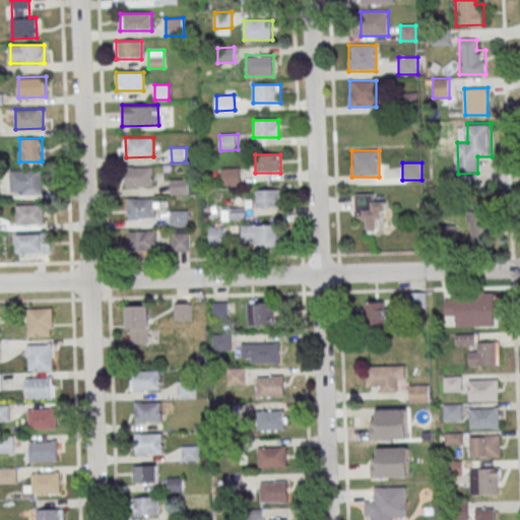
[(127,167),(154,166),(154,186),(127,187),(127,167)]
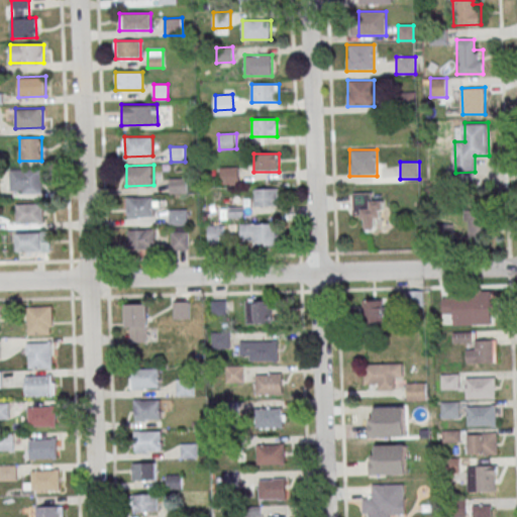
[(221,168),(238,167),(239,182),(221,183),(221,168)]
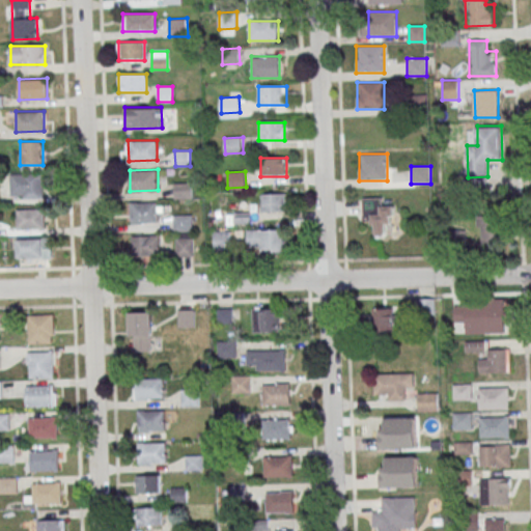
[(10,174),(43,173),(44,194),(11,195),(10,174)]
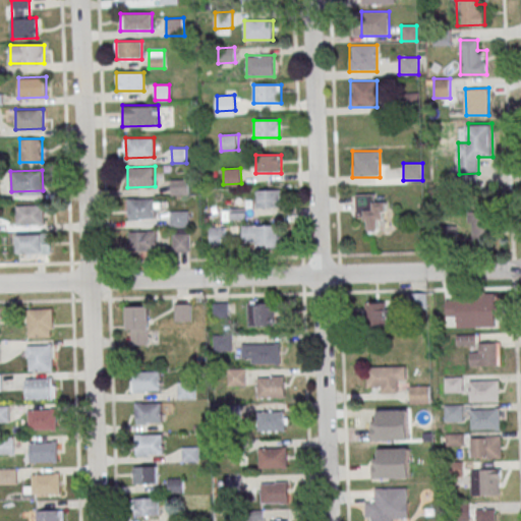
[(171,179),(189,179),(189,194),(172,194),(171,179)]
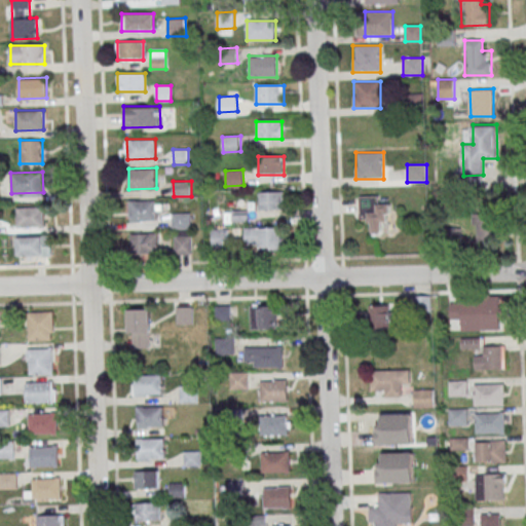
[(259,211),(284,211),(284,192),(259,192),(259,211)]
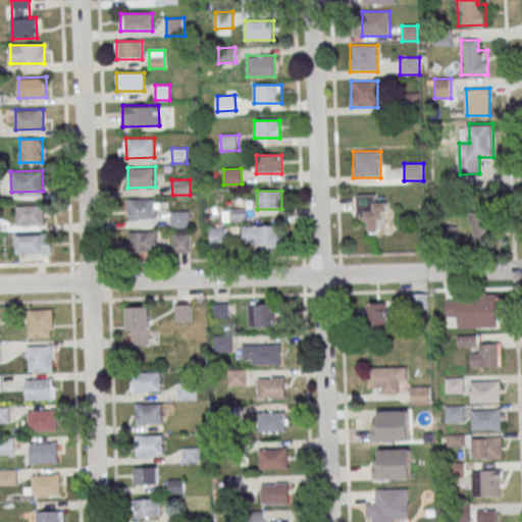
[(357,195),(357,218),(368,218),(368,232),(380,232),(380,221),(388,221),(388,202),(377,202),(377,195),(357,195)]
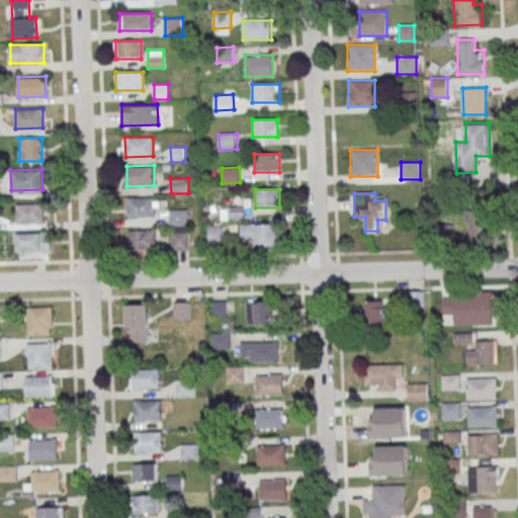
[(126,197),(154,196),(155,217),(127,217),(126,197)]
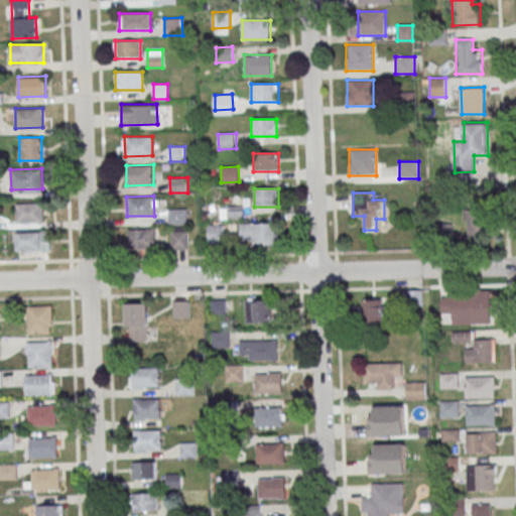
[(16,203),(43,202),(44,222),(17,223),(16,203)]
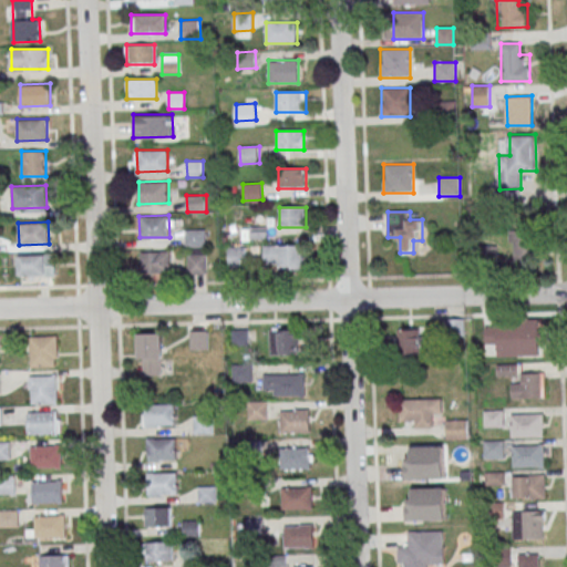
[(186,229),(205,228),(206,246),(186,246),(186,229)]
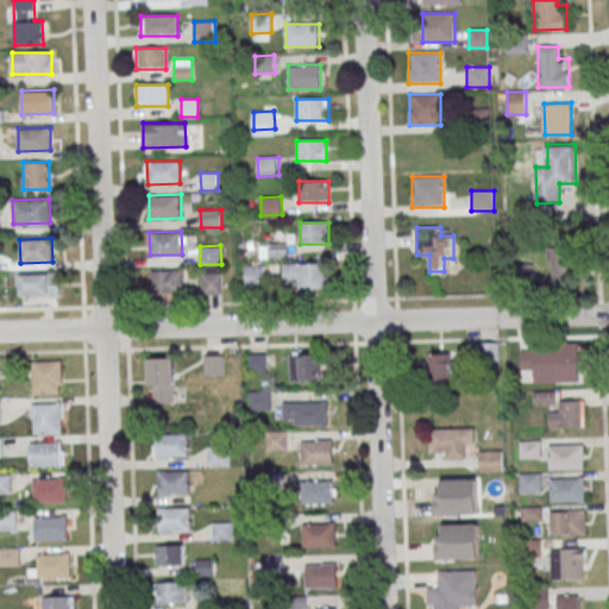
[(573,286),(573,248),(547,248),(547,286),(573,286)]
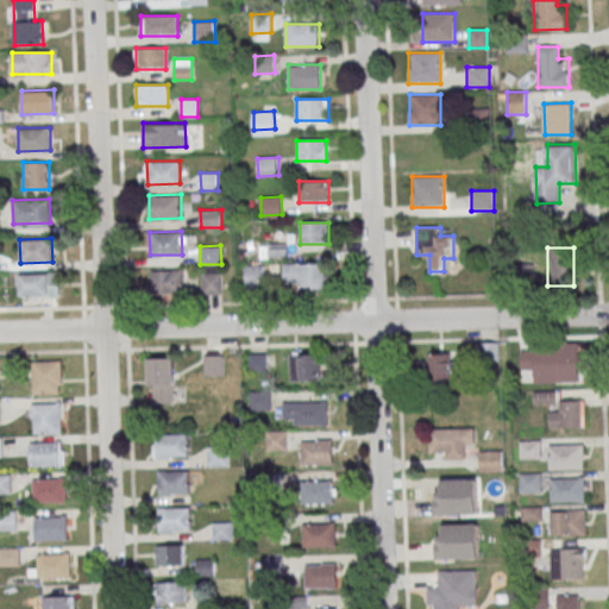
[(283,263),(283,287),(326,287),(326,263),(283,263)]
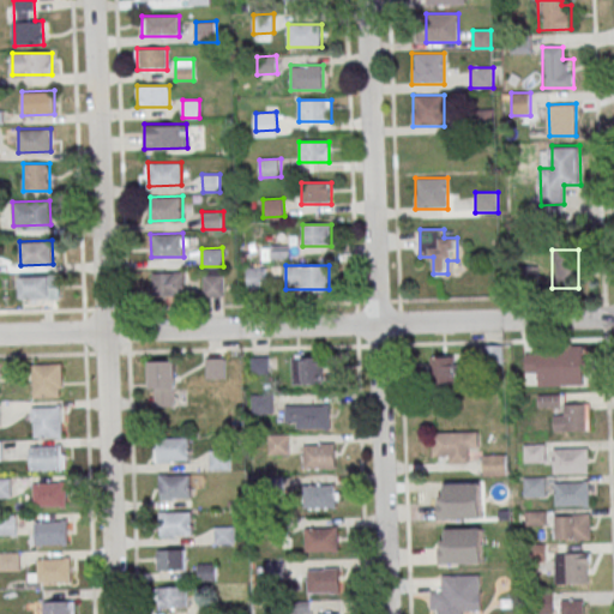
[(266,266),(246,266),(246,289),(266,289),(266,266)]
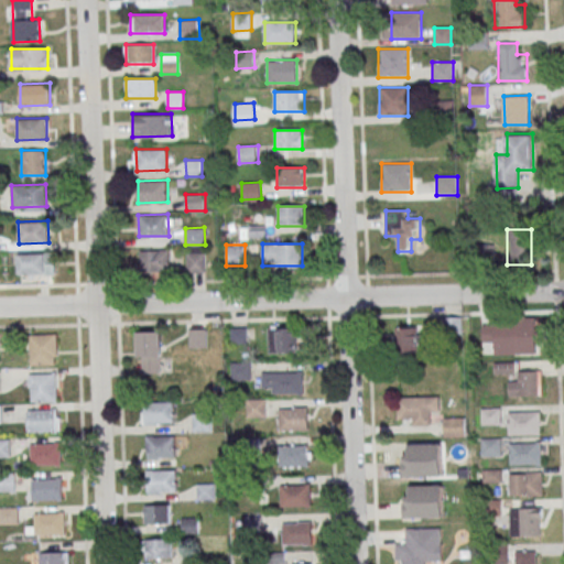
[(140,250),(170,249),(171,271),(141,271),(140,250)]
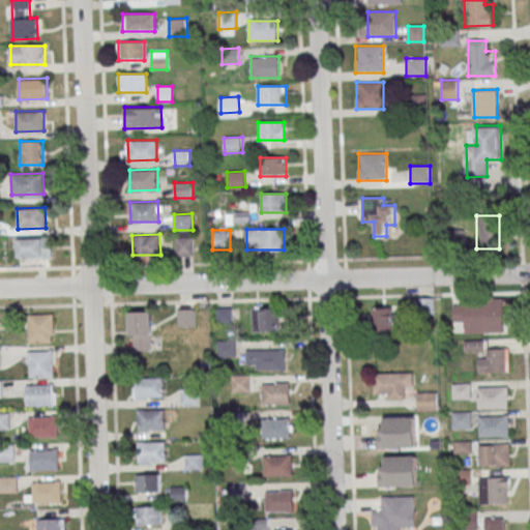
[(18,237),(52,236),(53,257),(18,258),(18,237)]
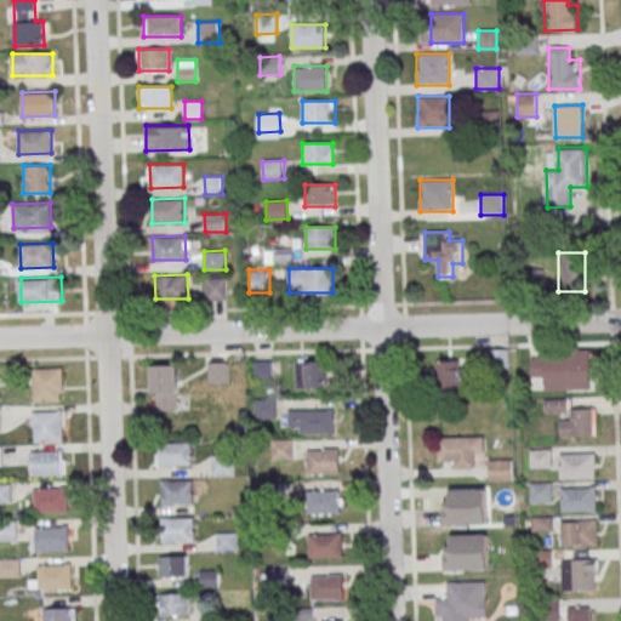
[(206,278),(227,277),(228,296),(206,296),(206,278)]
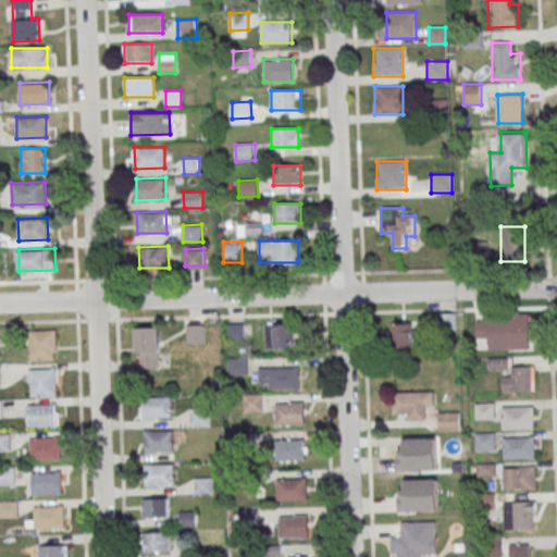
[(435,321),(391,323),(392,351),(415,351),(415,339),(456,337),(456,313),(434,314),(435,321)]
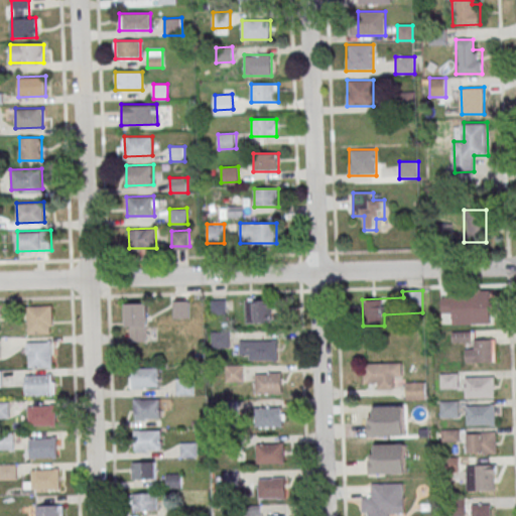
[(453,325),(492,324),(492,292),(441,292),(441,313),(453,313),(453,325)]
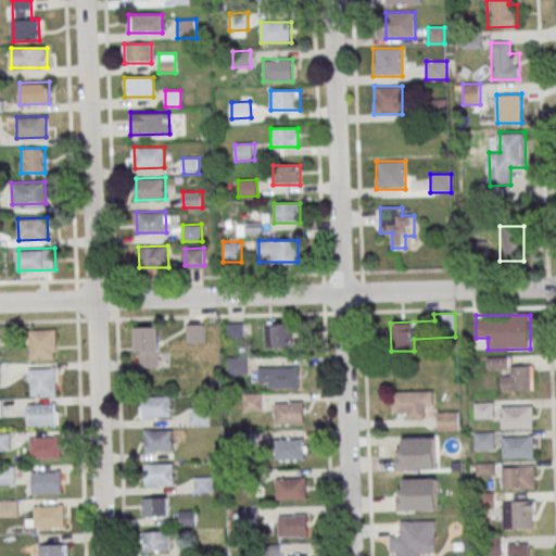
[(294,324),(265,324),(265,349),(294,349),(294,324)]
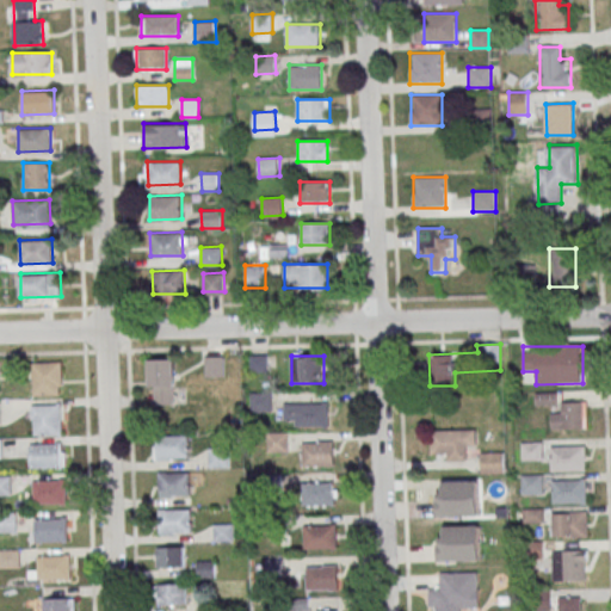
[(222,376),(222,358),(205,358),(205,376),(222,376)]
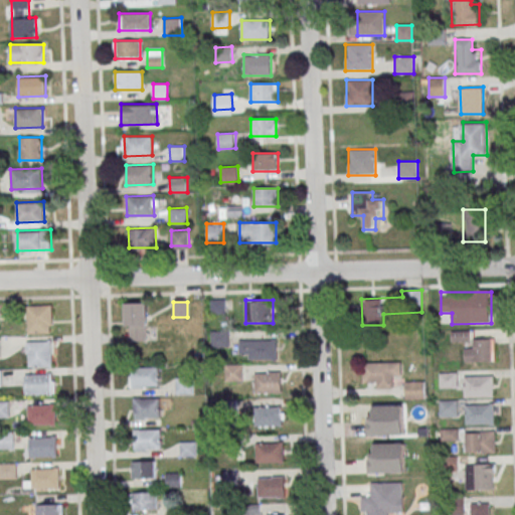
[(148,303),(126,303),(126,341),(148,341),(148,303)]
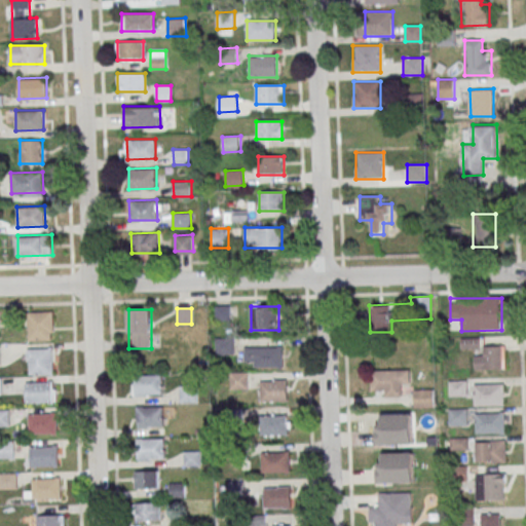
[(52,312),(28,312),(28,340),(52,340),(52,312)]
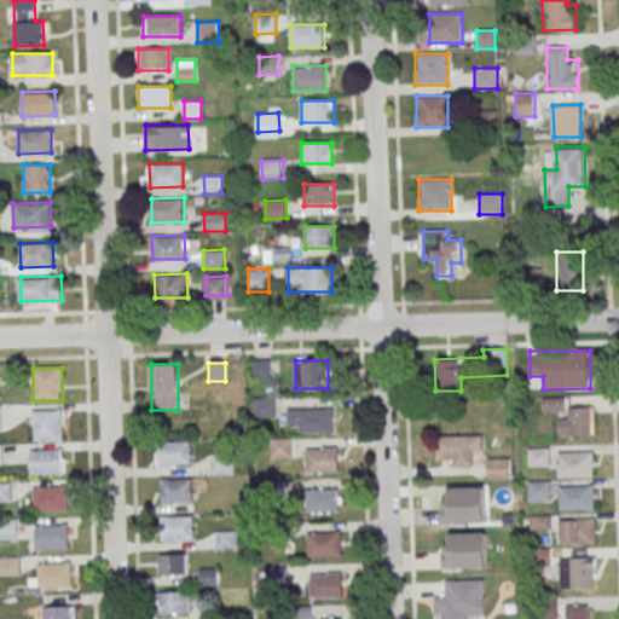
[(275,399),(255,399),(255,417),(275,417),(275,399)]
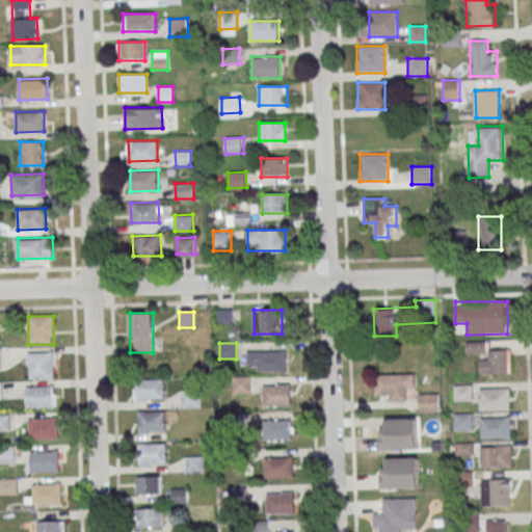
[(481,343),(469,343),(469,351),(481,351),(481,343)]
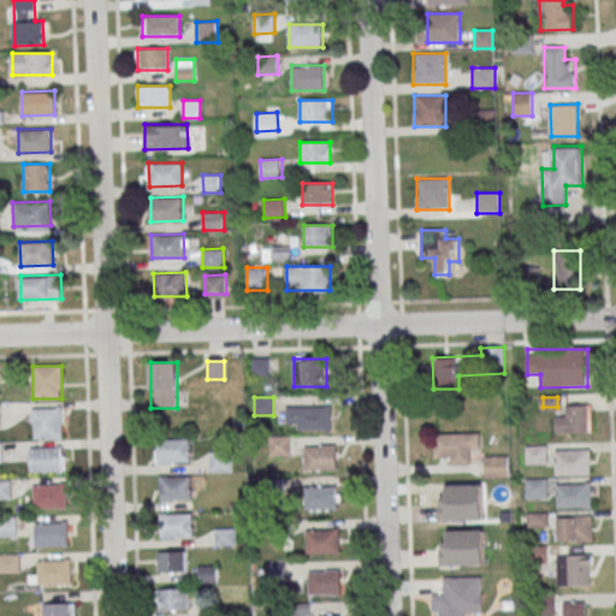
[(555,432),(593,432),(593,406),(566,406),(566,419),(555,419),(555,432)]
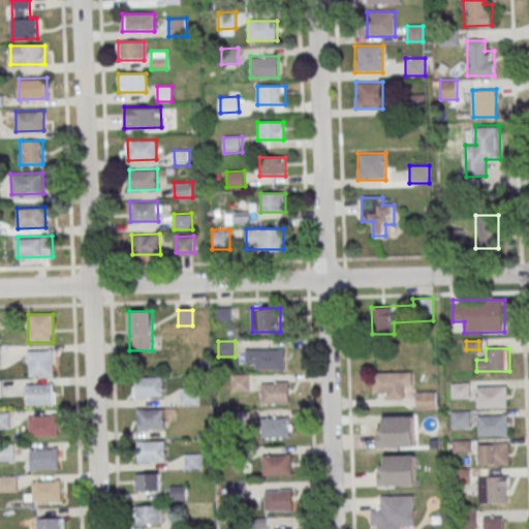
[(284,369),(284,349),(246,349),(246,369),(284,369)]
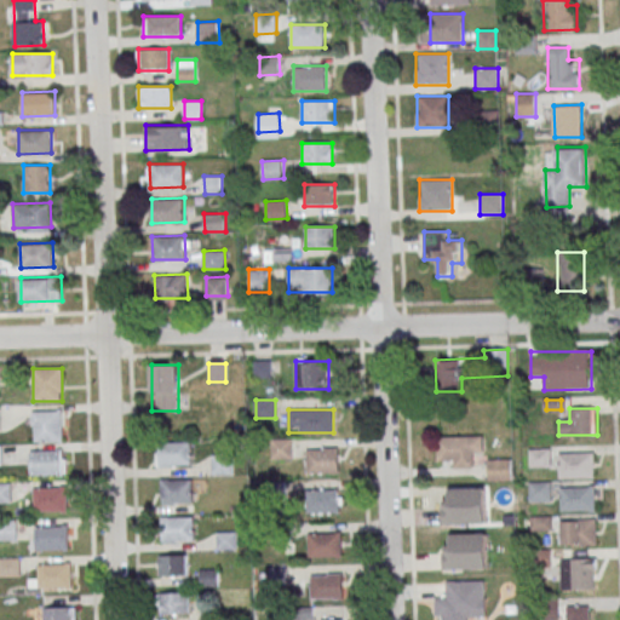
[(33,411),(33,442),(62,442),(62,411),(33,411)]
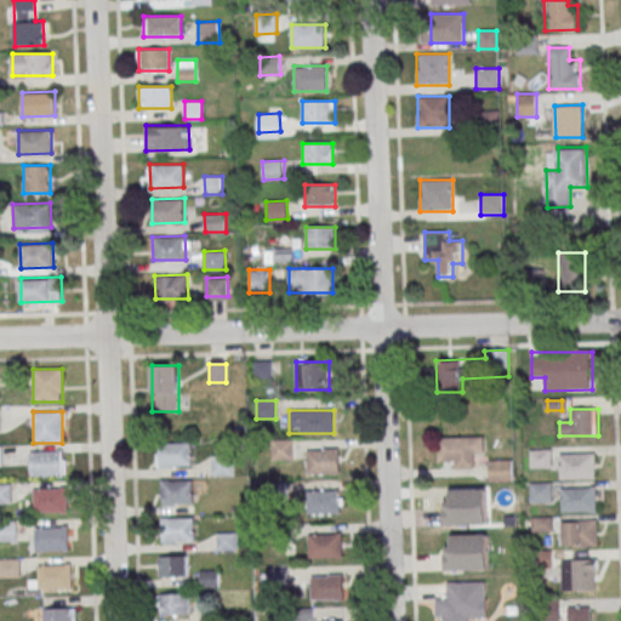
[(474,437),(443,437),(443,468),(474,468),(474,437)]
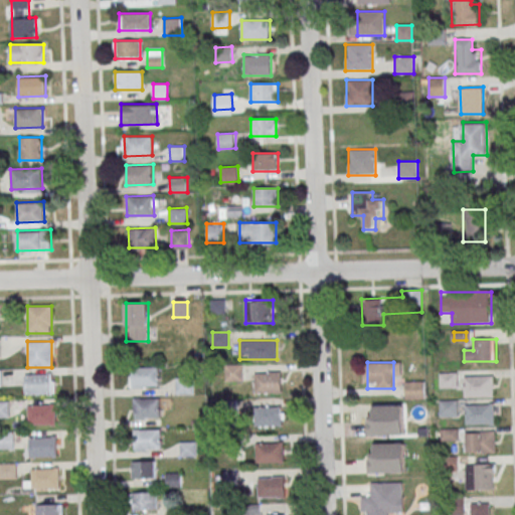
[(225,381),(242,381),(242,364),(225,364),(225,381)]
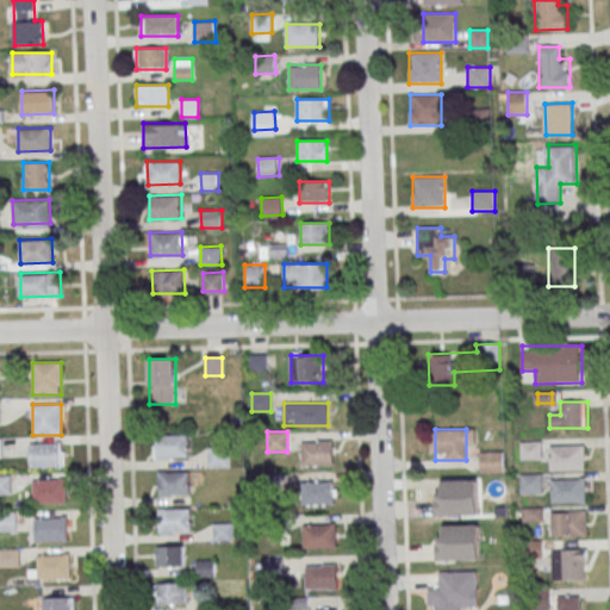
[(156,435),(188,434),(188,456),(157,458),(156,435)]
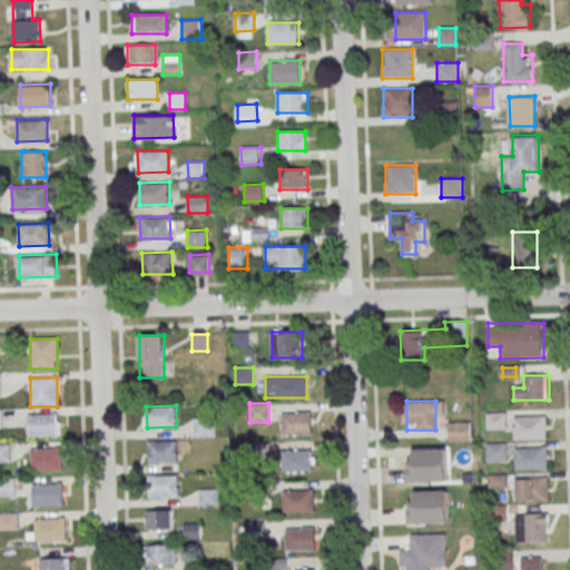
[(312,435),(312,412),(281,412),(281,435),(312,435)]
